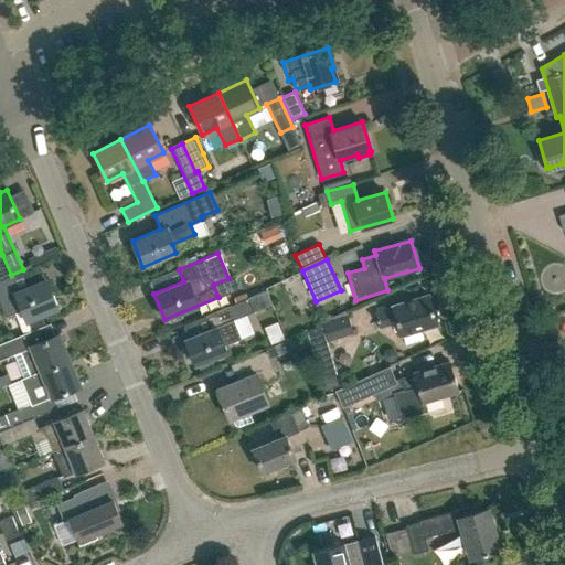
[(0,280),(0,305),(6,317),(21,310),(25,321),(56,308),(45,279),(19,290),(12,276),(0,280)]
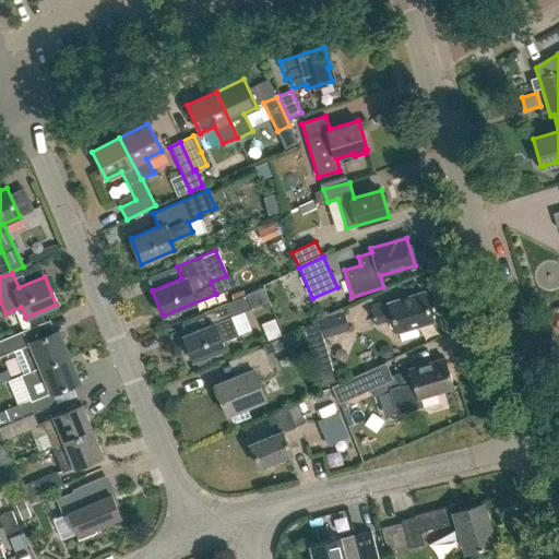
[(432,321),(424,292),(388,302),(389,305),(370,310),(375,325),(393,320),(396,332),(397,332),(401,341),(418,336),(415,326),(432,321)]
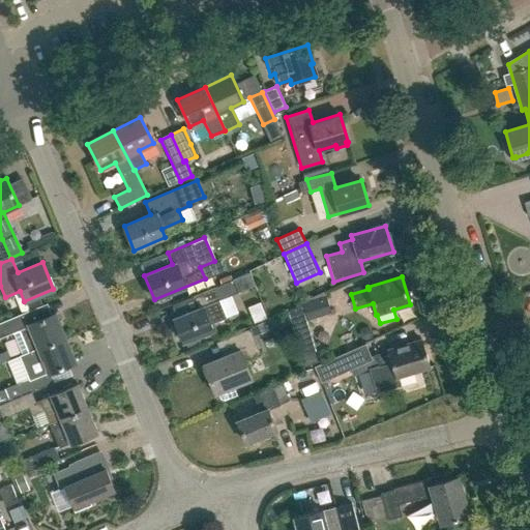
[(233,282),(213,289),(194,297),(198,308),(173,319),(182,343),(185,342),(187,347),(200,342),(198,336),(213,330),(210,324),(225,318),(217,300),(237,293),(233,282)]
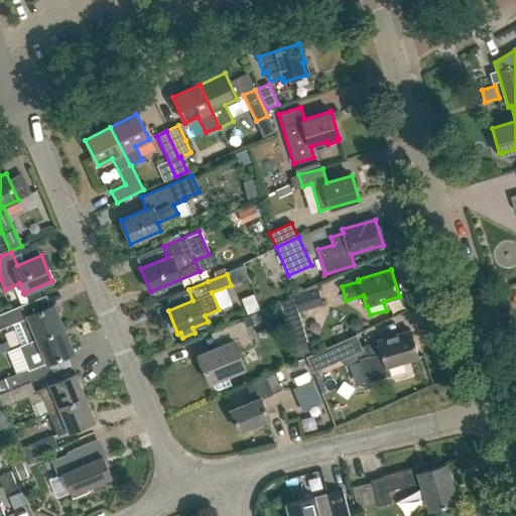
[(299,312),(323,305),(317,288),(294,295),(299,312)]
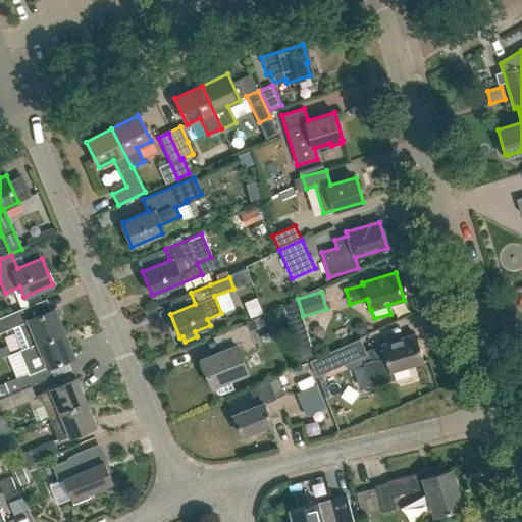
[(28,347),(64,332),(54,309),(23,321),(18,311),(0,318),(0,333),(18,326),(28,347)]
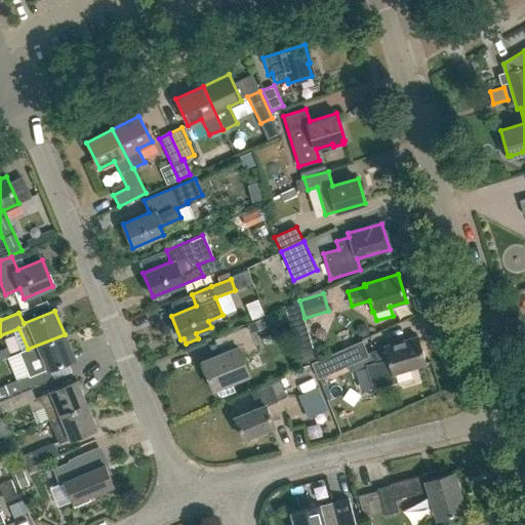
[(264,319),(247,326),(250,335),(268,328),(264,319)]
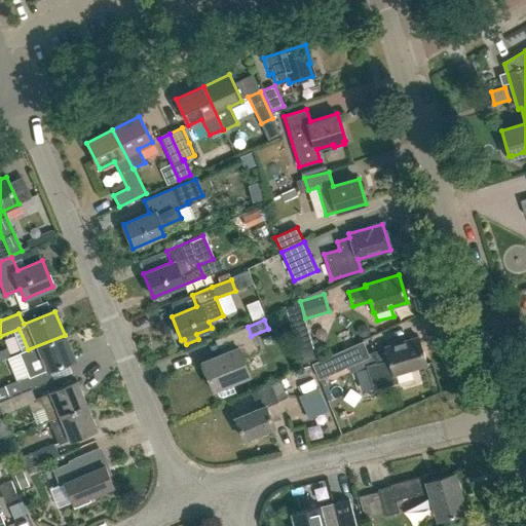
[(234,392),(230,383),(249,375),(241,358),(258,351),(248,327),(215,340),(221,355),(201,363),(213,390),(215,389),(218,397),(222,398),(234,392)]
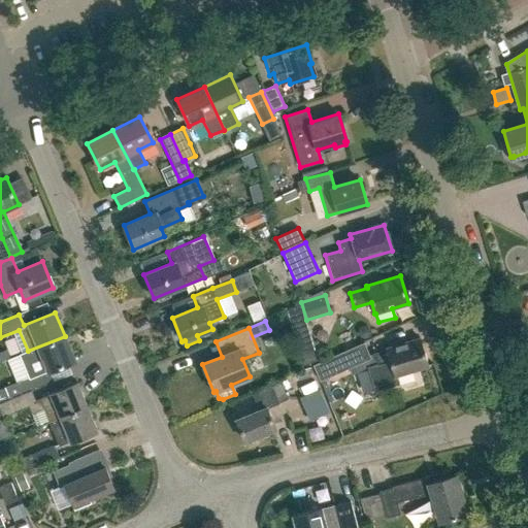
[(75,361),(65,336),(28,351),(20,355),(7,359),(17,384),(3,389),(7,400),(31,390),(47,384),(44,377),(50,375),(48,372),(75,361)]
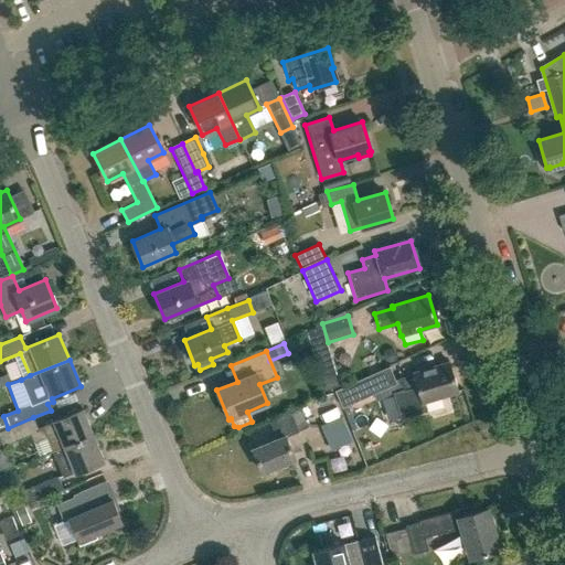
[(400,379),(401,380),(403,390),(393,393),(401,419),(427,411),(424,402),(458,392),(449,362),(414,373),(414,374),(400,379)]
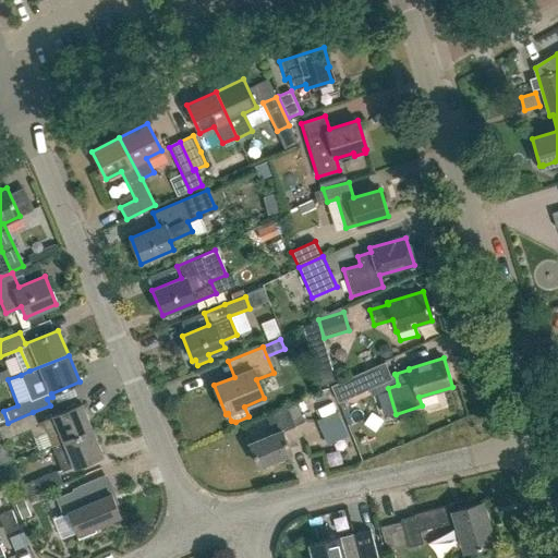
[(338,404),(393,379),(385,362),(331,386),(338,404)]
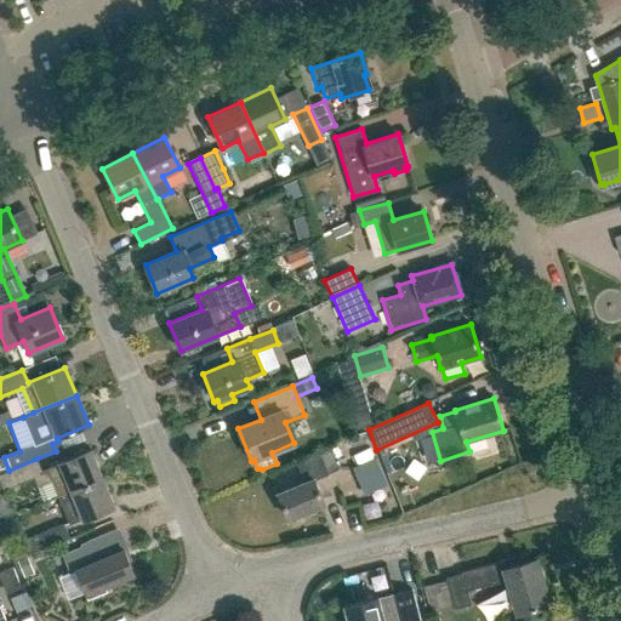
[(102,479),(90,450),(60,463),(41,471),(36,459),(9,471),(0,474),(0,484),(3,490),(34,477),(38,485),(51,479),(58,496),(102,479)]
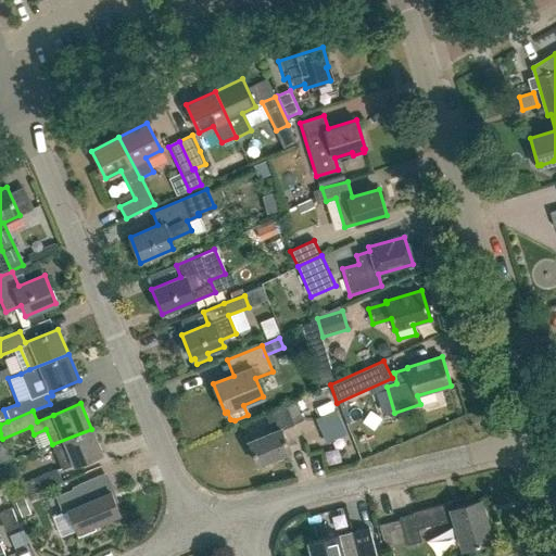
[(257,465),(257,464),(260,468),(273,462),(272,458),(289,452),(280,430),(292,425),(285,406),(264,414),(272,432),(248,442),(257,465)]
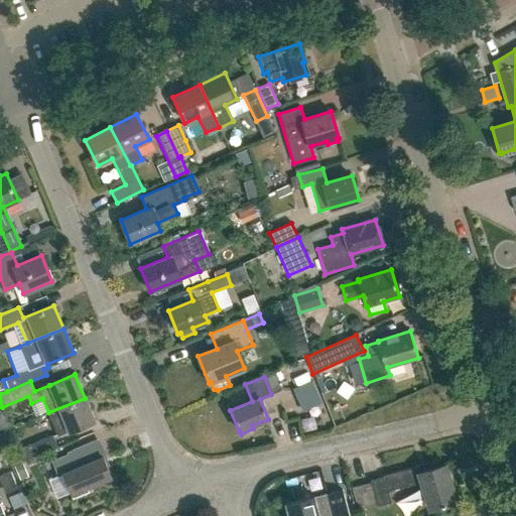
[(85,398),(48,412),(57,435),(68,431),(69,432),(95,421),(85,398)]
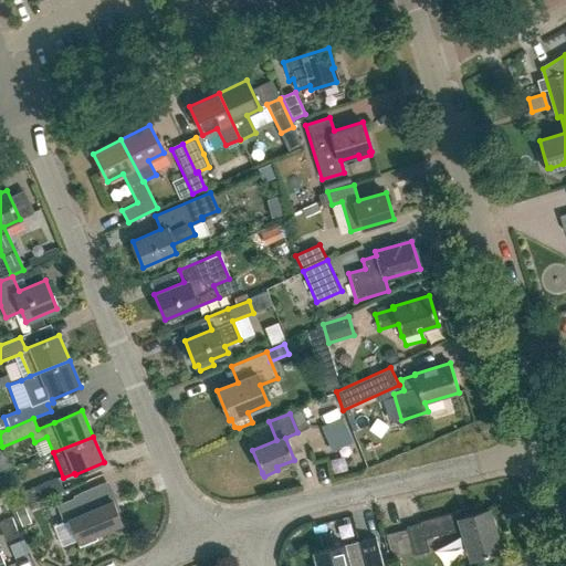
[(28,505),(64,491),(59,478),(22,492),(28,505)]
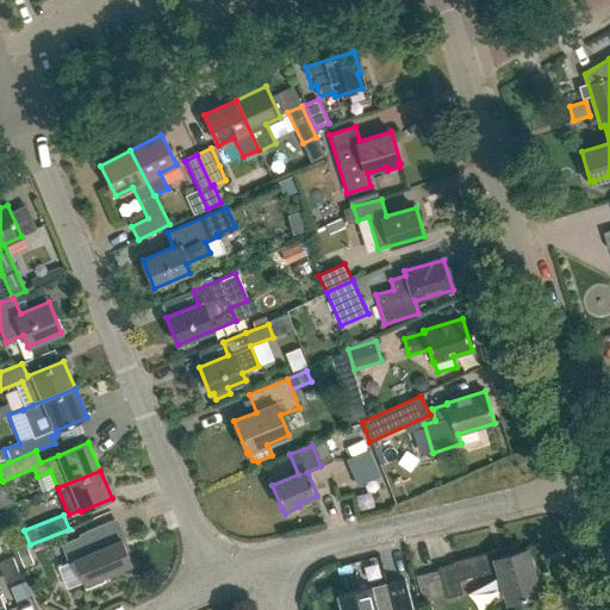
[(132,564),(122,539),(113,520),(85,531),(86,534),(61,545),(68,562),(74,560),(83,584),(85,583),(87,587),(104,580),(101,577),(132,564)]
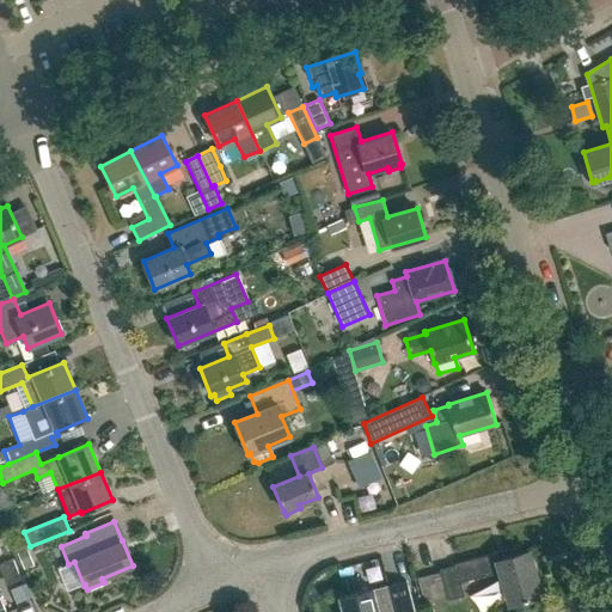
[(540,595),(527,551),(500,560),(496,551),(493,554),(453,564),(453,565),(440,570),(440,573),(418,577),(417,579),(426,606),(447,600),(464,595),(460,582),(500,573),(509,605),(540,595)]
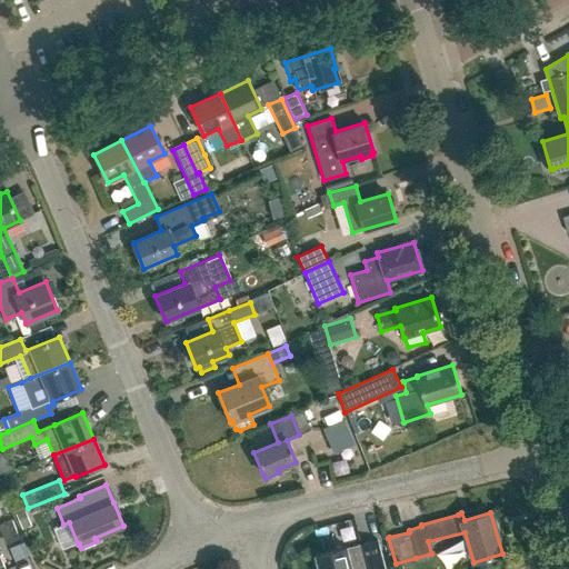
[(10,521),(0,525),(0,536),(2,541),(16,535),(10,521)]
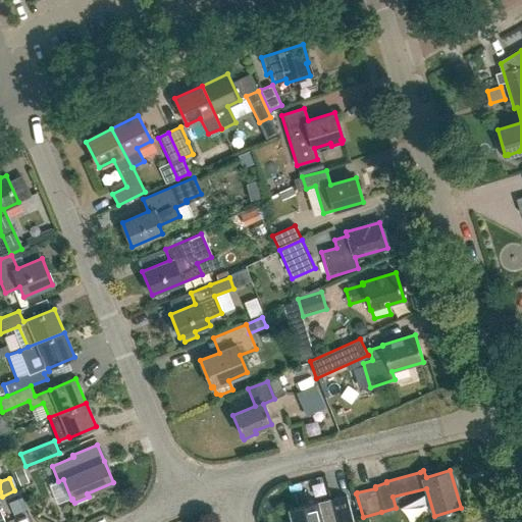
[(359,521),(353,499),(341,502),(344,515),(322,521),(318,503),(290,510),(293,521),(359,521)]
